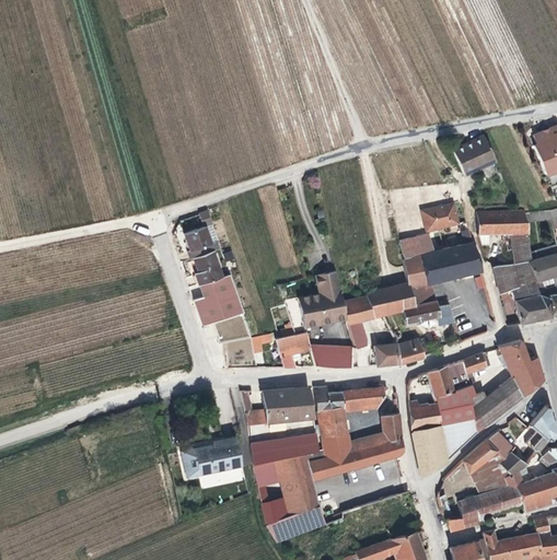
[(556,128),(549,130),(550,135),(546,136),(545,132),(534,137),(537,146),(535,147),(546,176),(556,172),(556,128)]
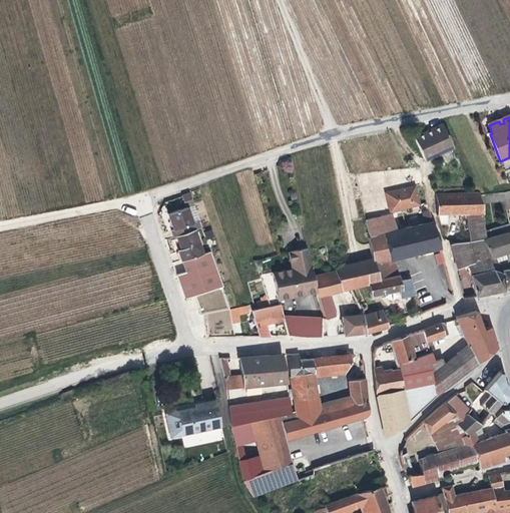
[(435,129),(418,138),(416,139),(426,161),(429,160),(442,153),(441,151),(453,146),(443,125),(442,126),(442,125),(435,129)]
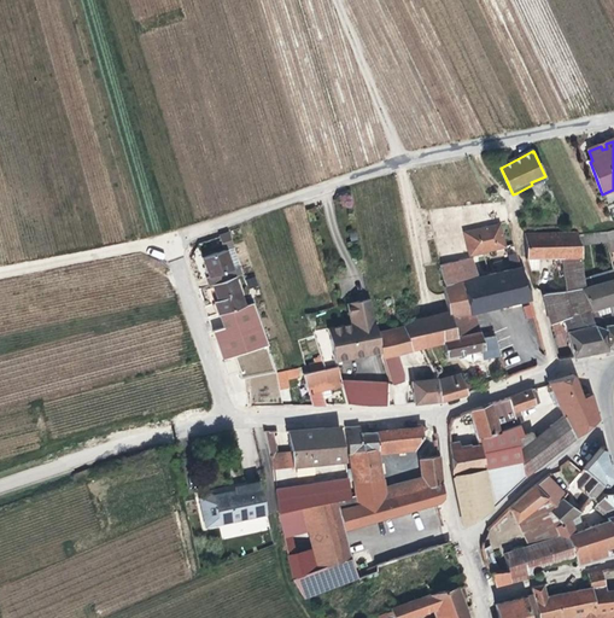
[(516,245),(512,223),(503,226),(508,248),(516,245)]
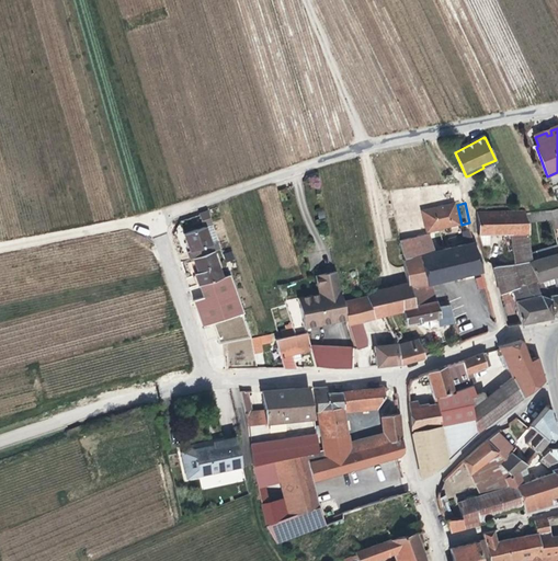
[(462,225),(457,205),(424,212),(429,232),(462,225)]
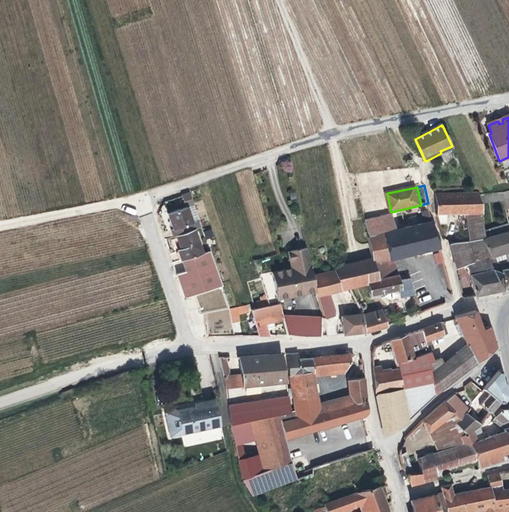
[(190,192),(188,193),(181,195),(185,207),(169,212),(174,228),(172,229),(174,236),(178,235),(196,229),(202,227),(190,192)]
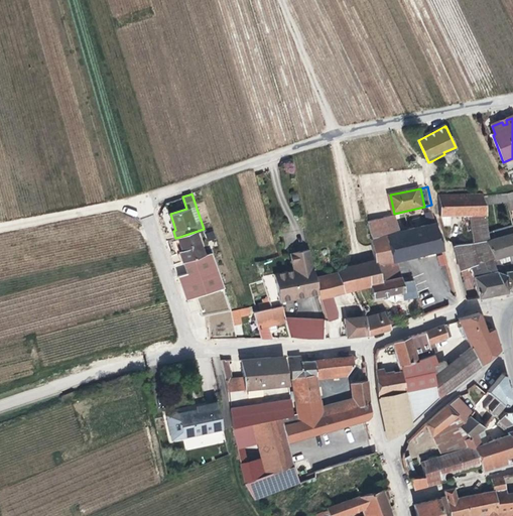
[(470,216),(486,216),(485,206),(485,197),(485,195),(463,197),(440,198),(441,218),(443,226),(452,225),(451,217),(470,216)]
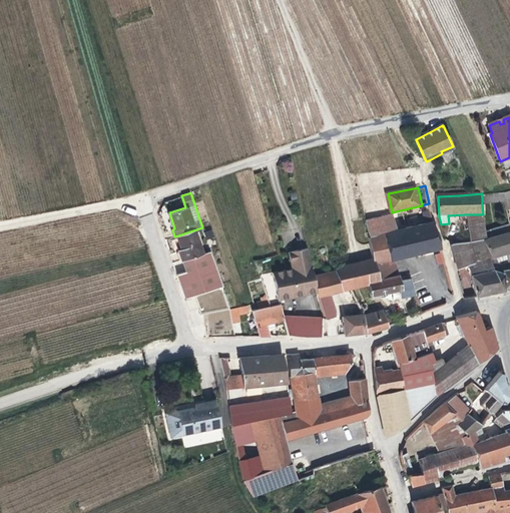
[(482,195),(482,204),(507,201),(505,193),(482,195)]
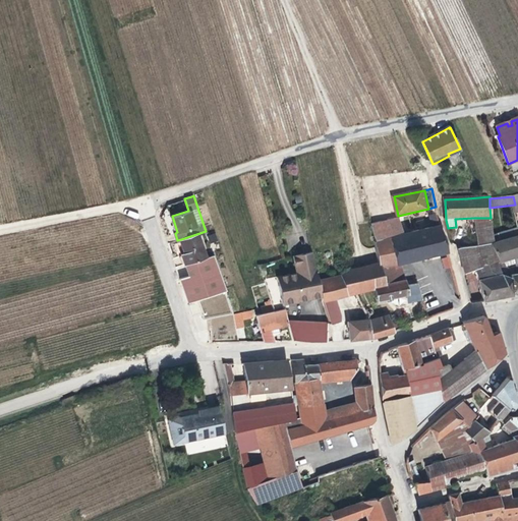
[(403,236),(390,239),(396,265),(397,267),(402,265),(448,253),(438,217),(430,218),(434,229),(403,236)]
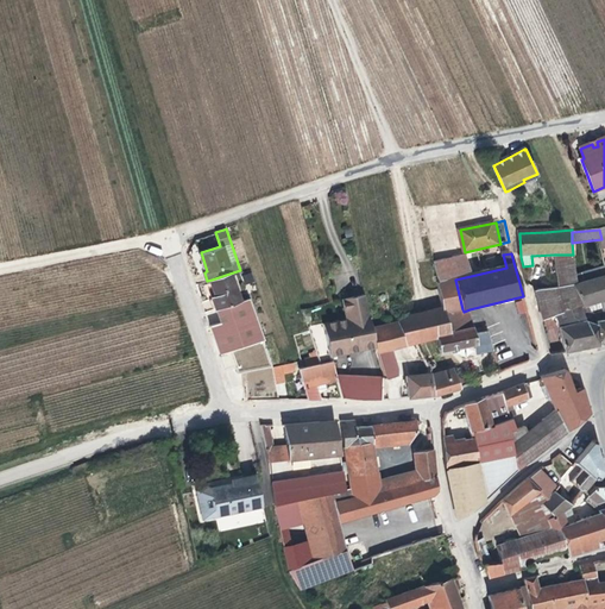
[(466,255),(435,262),(440,283),(455,280),(471,276),(466,255)]
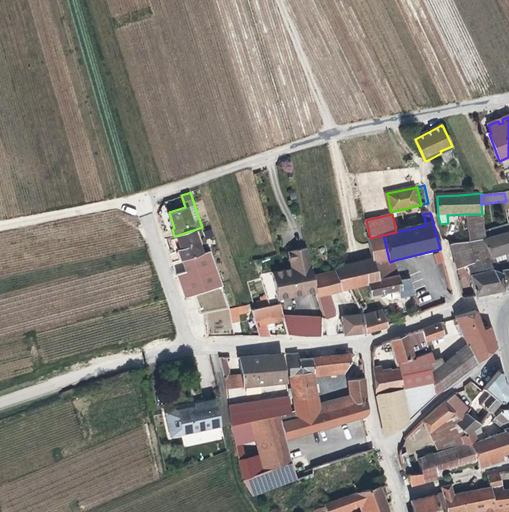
[(482,238),(484,237),(484,234),(482,214),(466,214),(469,242),(482,238)]
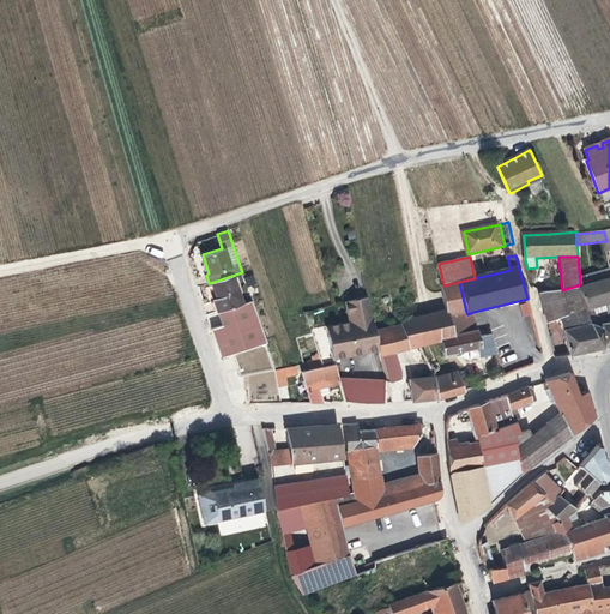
[(580,281),(580,284),(581,290),(609,278),(609,270),(580,281)]
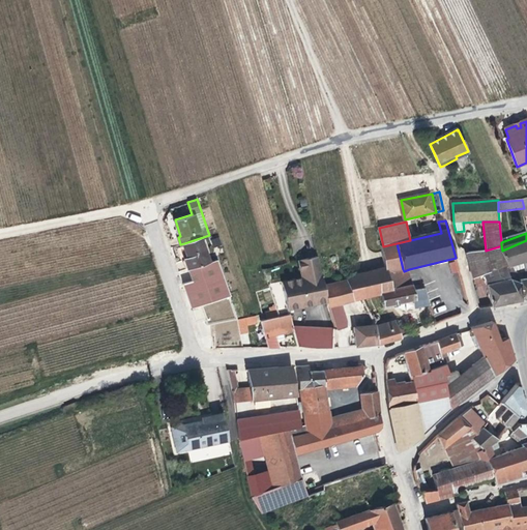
[(211,261),(203,237),(184,243),(188,257),(185,258),(189,269),(211,261)]
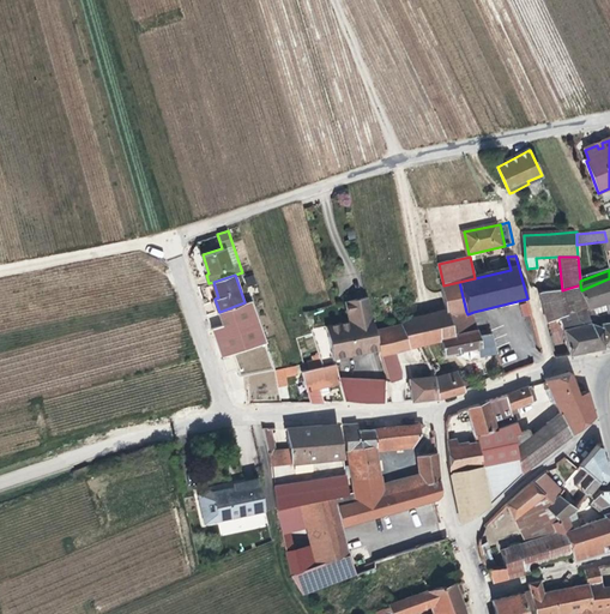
[(581,290),(580,284),(578,286),(589,308),(592,307),(609,300),(609,278),(581,290)]
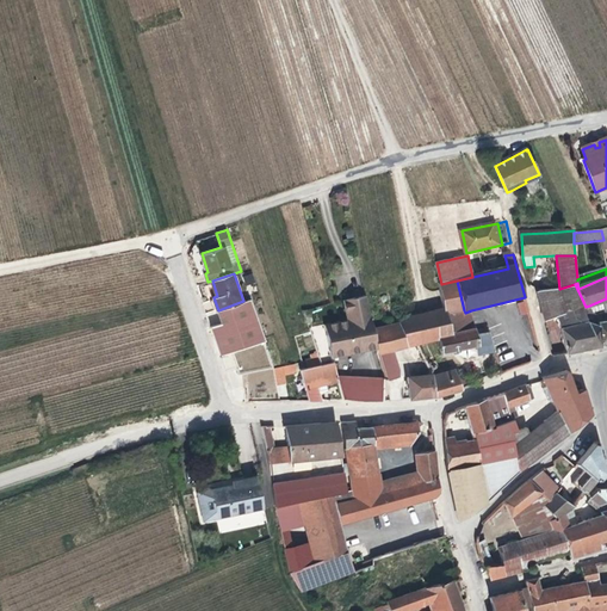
[(457,281),(441,284),(440,284),(441,291),(446,310),(447,314),(464,310),(457,281)]
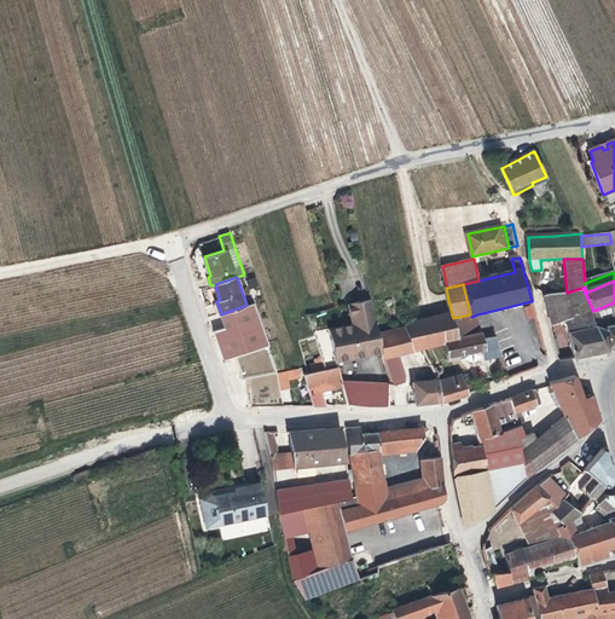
[(582,288),(567,293),(552,294),(550,295),(552,316),(550,318),(551,325),(566,320),(591,312),(593,311),(582,288)]
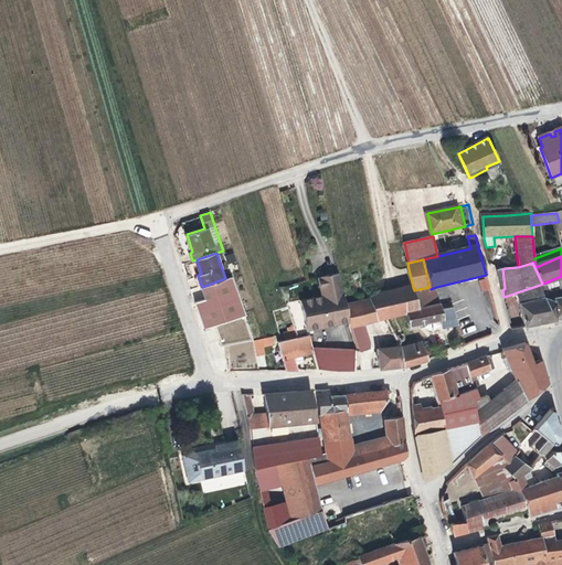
[(391,273),(395,290),(413,287),(409,269),(391,273)]
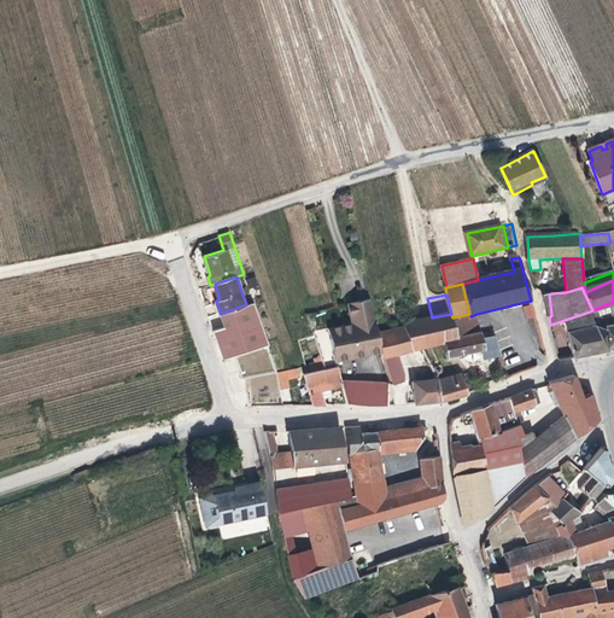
[(378,333),(372,299),(350,304),(354,325),(313,332),(314,336),(317,345),(356,337),(378,333)]
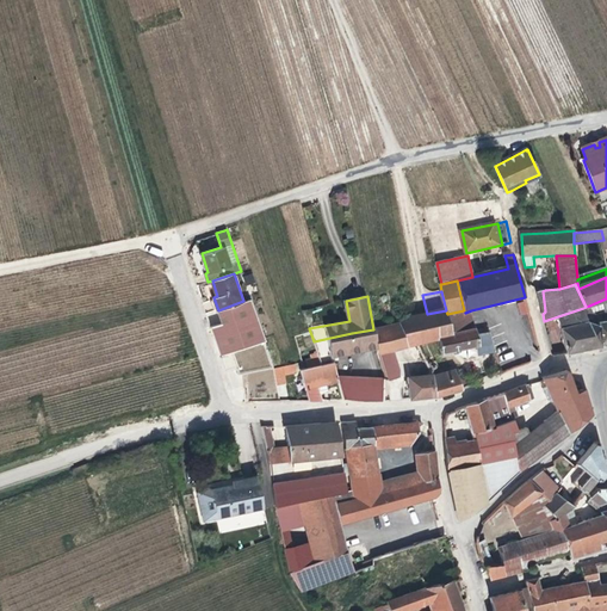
[(265,341),(251,298),(243,301),(218,310),(222,323),(212,327),(227,372),(237,369),(233,352),(265,341)]
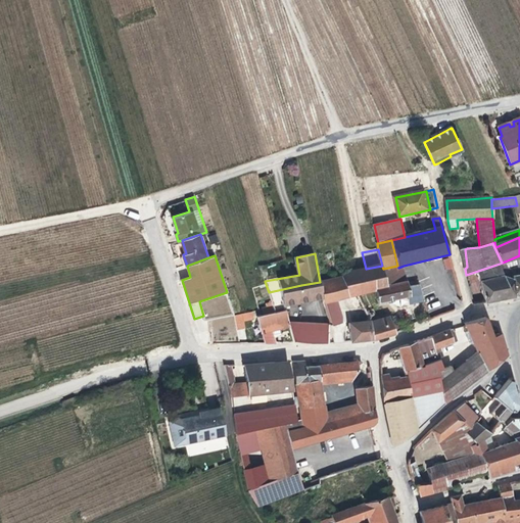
[(519,255),(505,262),(508,269),(517,264),(519,275),(511,276),(512,280),(515,296),(519,295),(519,255)]
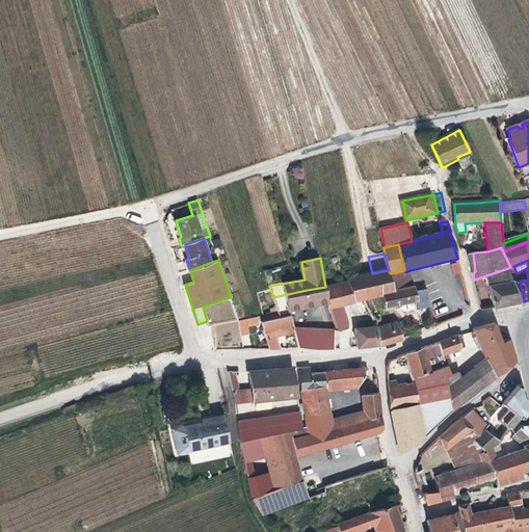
[(455,274),(463,274),(463,262),(454,263),(455,274)]
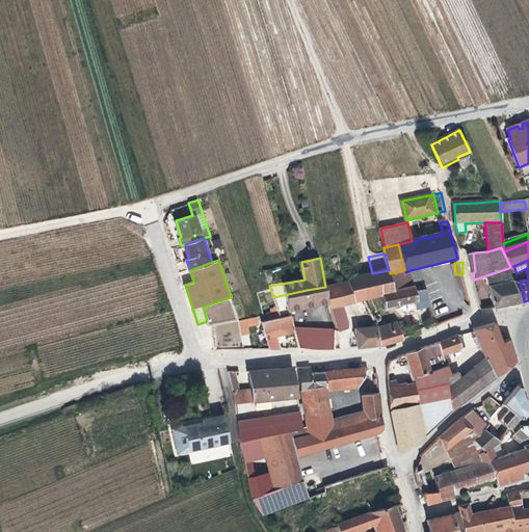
[(524,301),(521,285),(520,281),(517,273),(513,266),(510,267),(508,268),(486,275),(494,307),(524,301)]
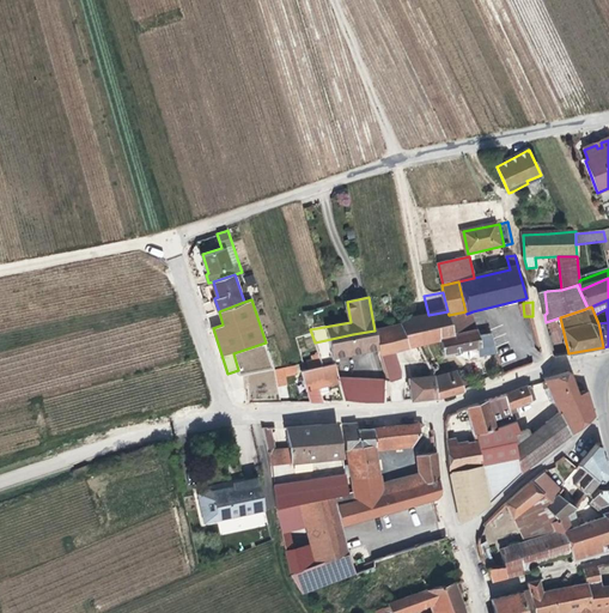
[(498,352),(492,335),(491,331),(477,334),(477,331),(454,335),(449,315),(448,311),(428,315),(402,321),(400,322),(400,325),(407,349),(442,340),(444,356),(479,349),(481,357),(498,352)]
